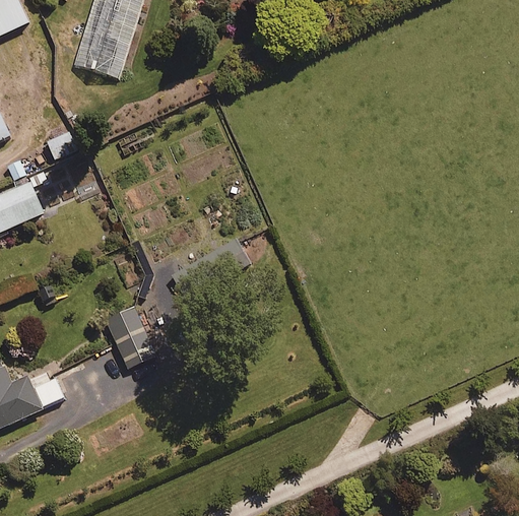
[(0,35),(29,21),(19,0),(0,0),(0,140),(11,135),(0,111),(0,35)]
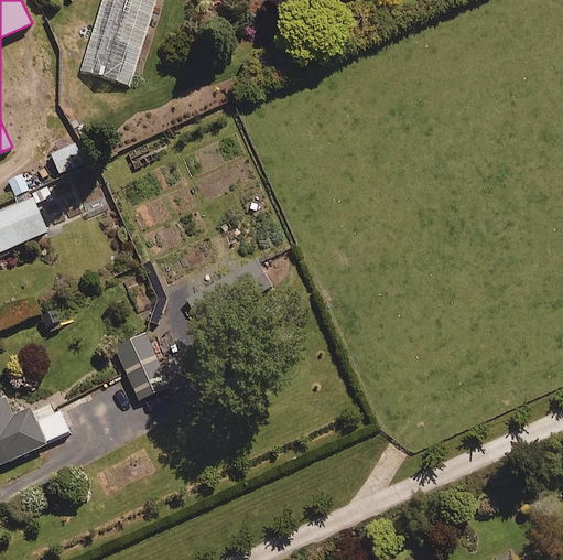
[(103,0),(82,68),(130,83),(157,0),(103,0)]
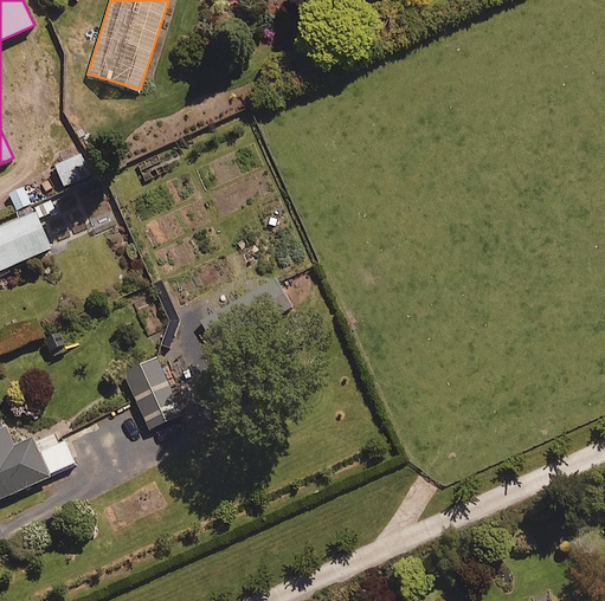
[(87,175),(78,155),(56,163),(64,183),(87,175)]
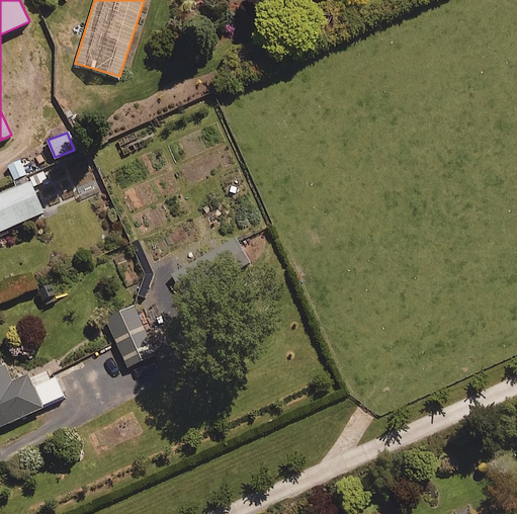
[(0,231),(44,212),(30,181),(0,193),(0,231)]
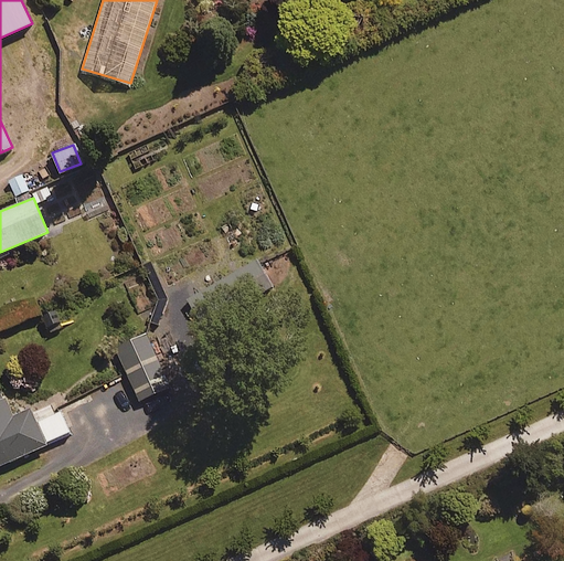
[(272,285),(257,260),(190,298),(205,324),(272,285)]
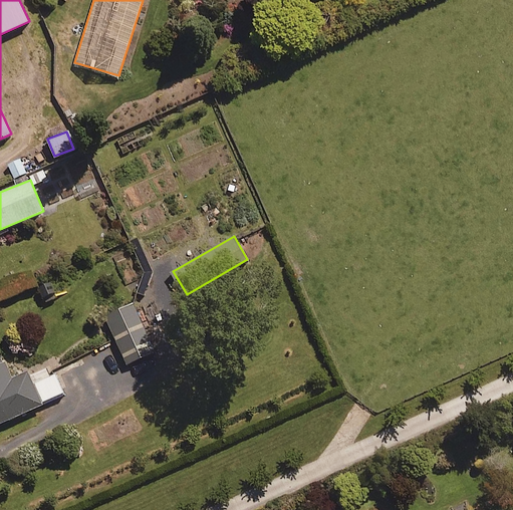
[(156,350),(134,302),(107,315),(129,362),(156,350)]
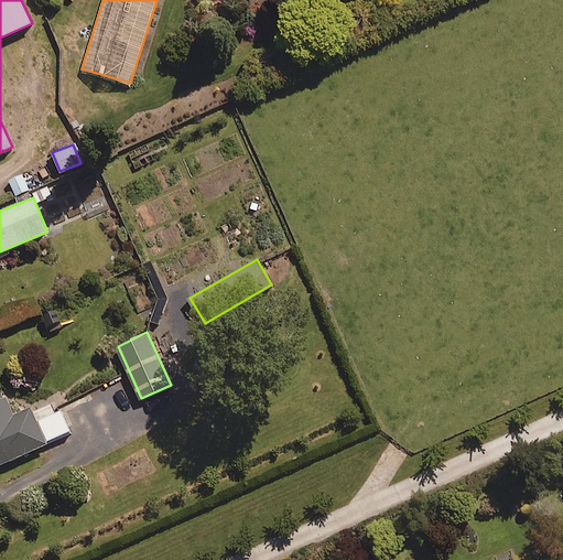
[(13,416),(1,388),(0,388),(0,464),(72,433),(62,410),(35,421),(30,408),(13,416)]
